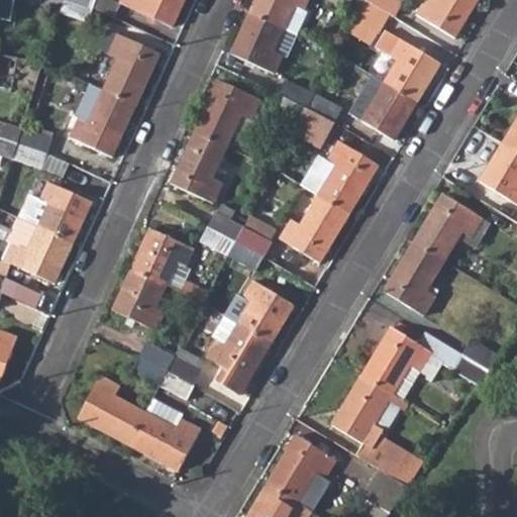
[(32,0),(32,2),(62,12),(66,0),(32,0)]
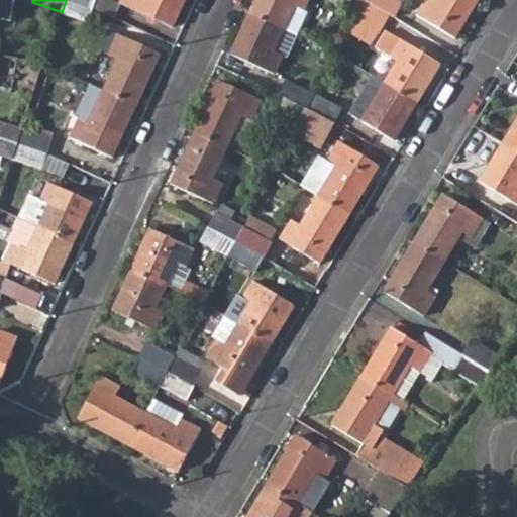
[(66,0),(62,12),(91,21),(95,7),(72,0),(66,0)]
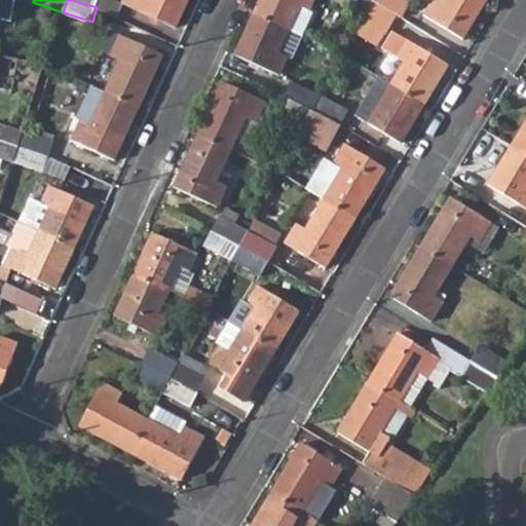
[(135,0),(133,6),(176,26),(187,0),(135,0)]
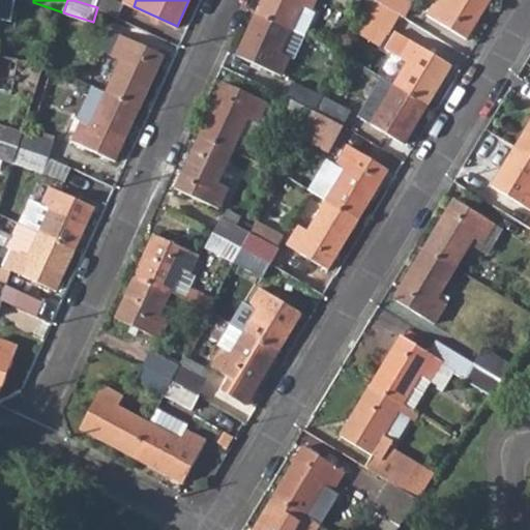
[(263,0),(257,15),(290,29),(301,7),(311,11),(315,0),(263,0)]
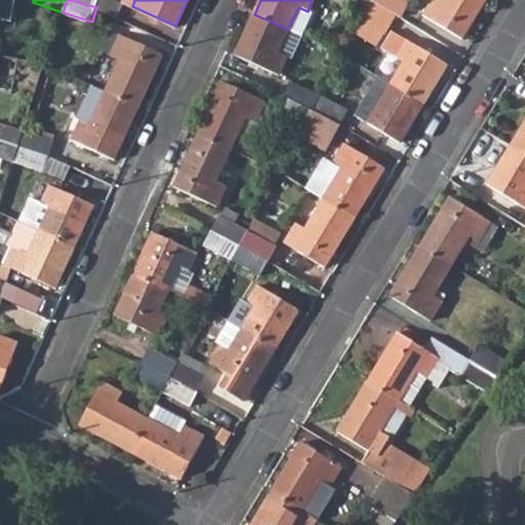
[(334,0),(363,14),(370,0),(334,0)]
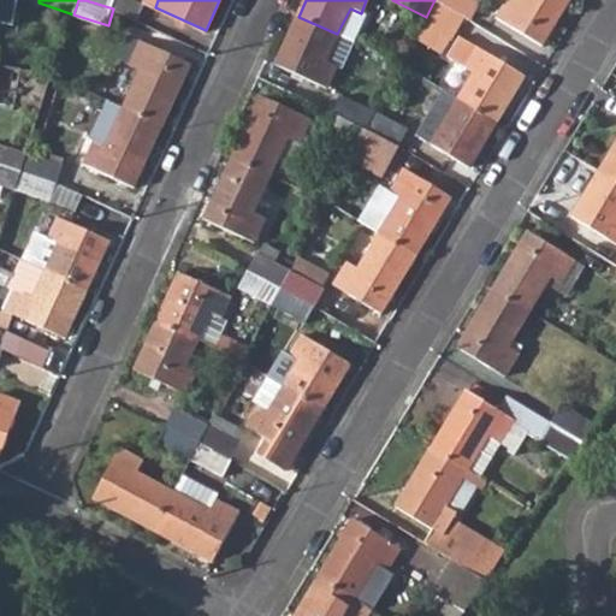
[(505,0),(496,17),(543,45),(569,0),(505,0)]
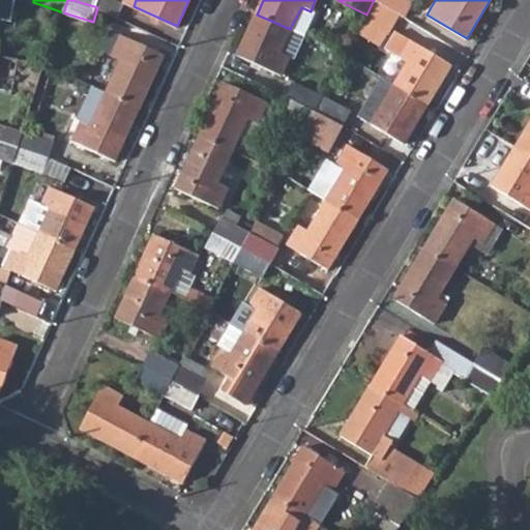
[(282,77),(291,58),(280,53),(290,29),(257,15),(238,55),(282,77)]
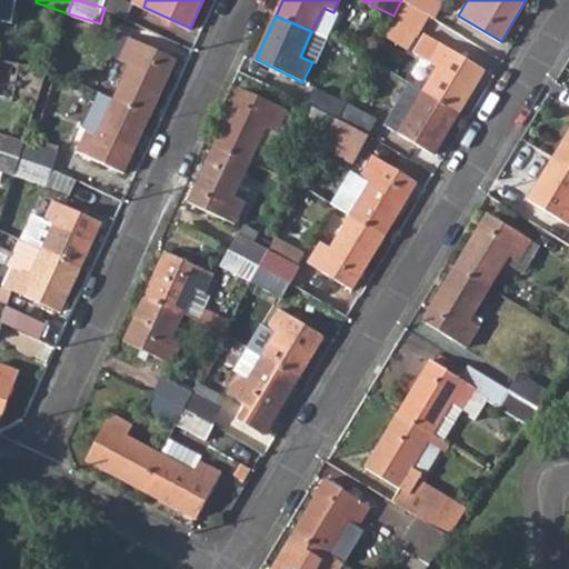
[(323,38),(311,31),(300,57),(312,62),(323,38)]
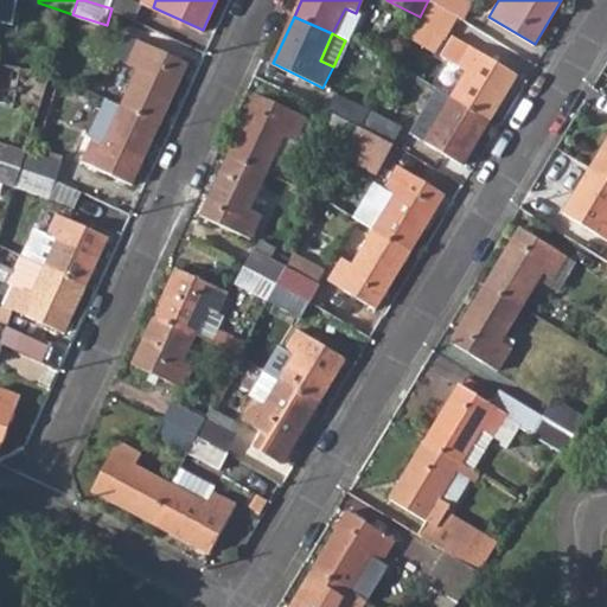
[(518,74),(454,34),(442,55),(468,71),(453,96),(490,119),(518,74)]
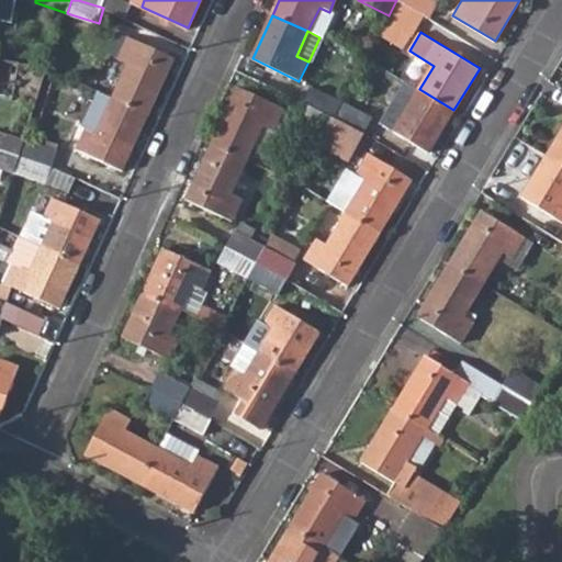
[(113,98),(148,113),(175,57),(128,36),(117,58),(128,64),(113,98)]
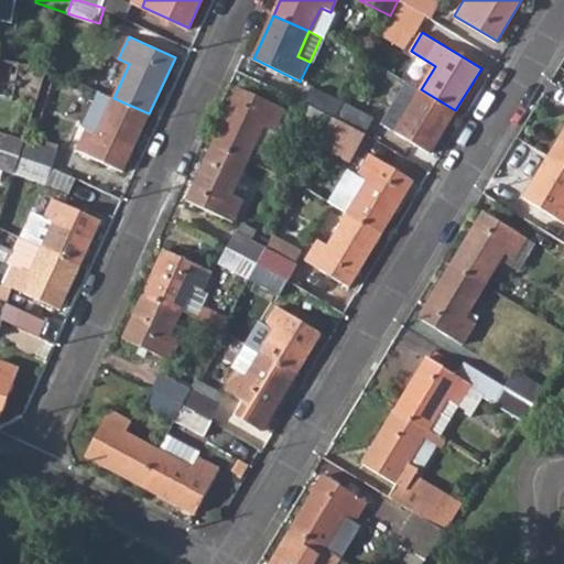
[(304,102),(335,118),(344,102),(312,86),(304,102)]
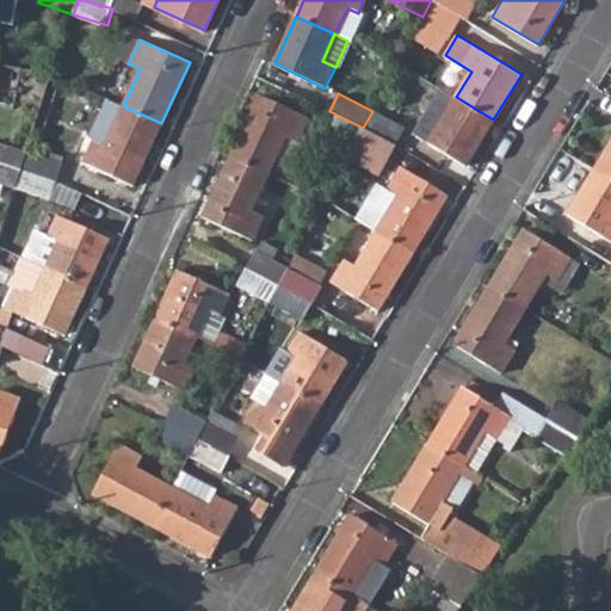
[(269,174),(276,159),(285,139),(297,143),(308,119),(259,97),(232,158),(269,174)]
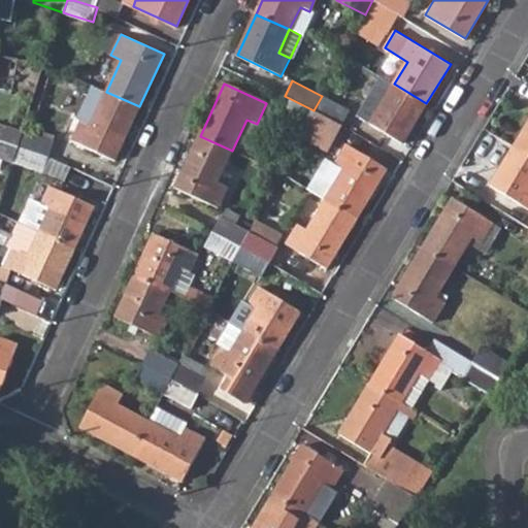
[(361,117),(402,142),(426,103),(394,84),(382,104),(371,99),(361,117)]
